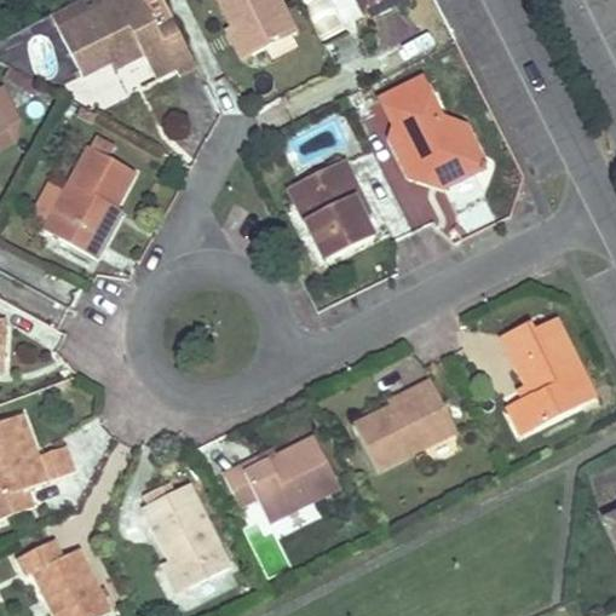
[(69,0),(49,11),(81,78),(111,62),(140,47),(144,55),(148,63),(154,75),(174,64),(142,0),(69,0)]
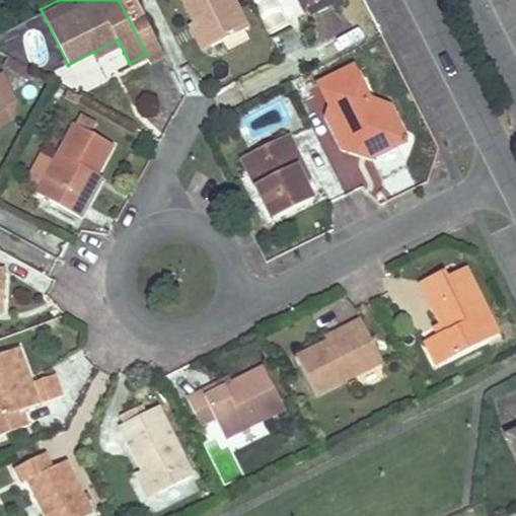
[(182,0),(193,19),(197,17),(210,44),(247,24),(235,0),(182,0)]
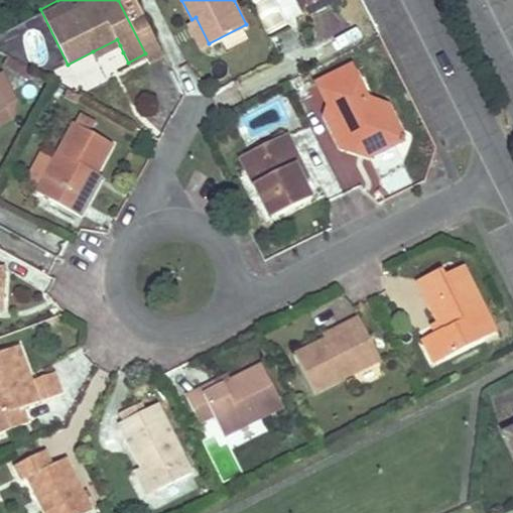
[(298,0),(302,8),(317,0),(298,0)]
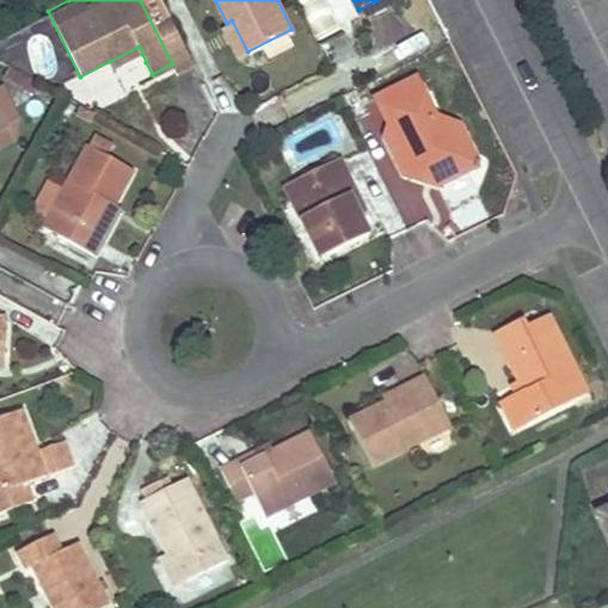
[(227,23),(219,26),(237,56),(247,51),(232,20),(227,23)]
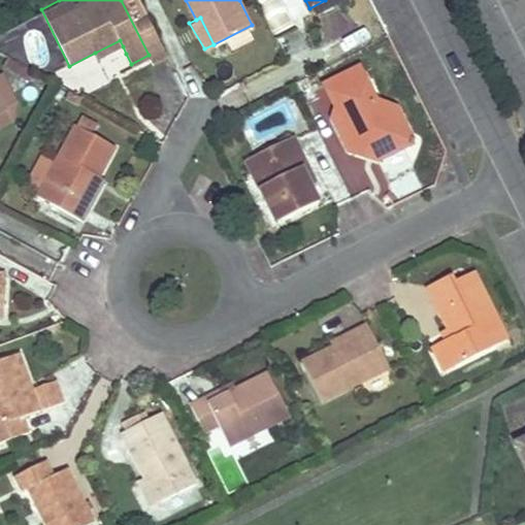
[(98,60),(123,46),(120,40),(95,53),(98,60)]
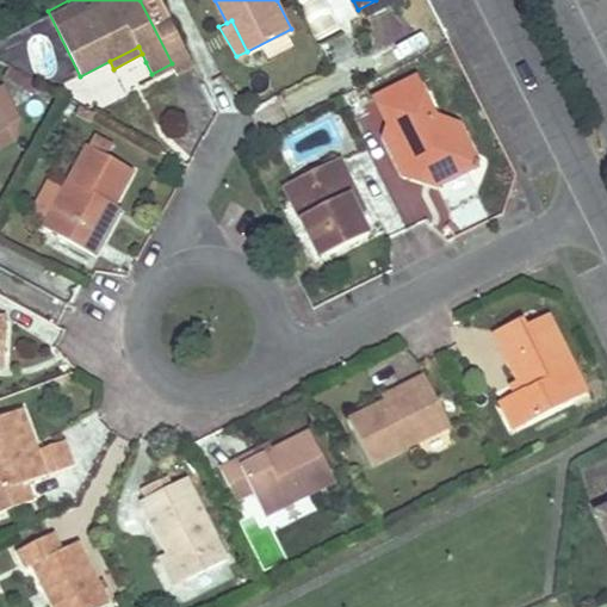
[(33,92),(38,82),(5,64),(0,74),(33,92)]
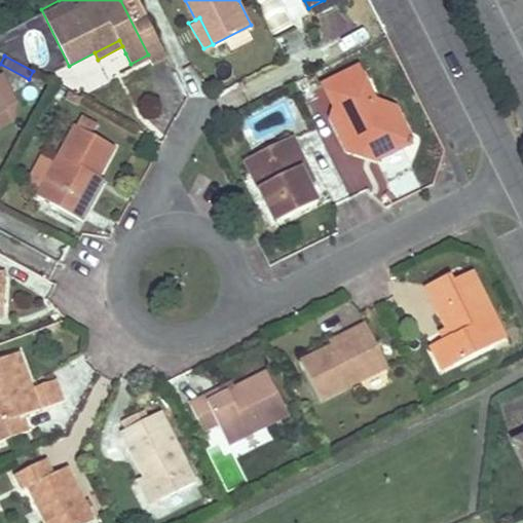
[(357,66),(326,81),(335,98),(331,108),(327,116),(343,152),(360,155),(361,147),(368,148),(373,160),(402,145),(391,124),(400,120),(393,104),(374,100),(357,66)]
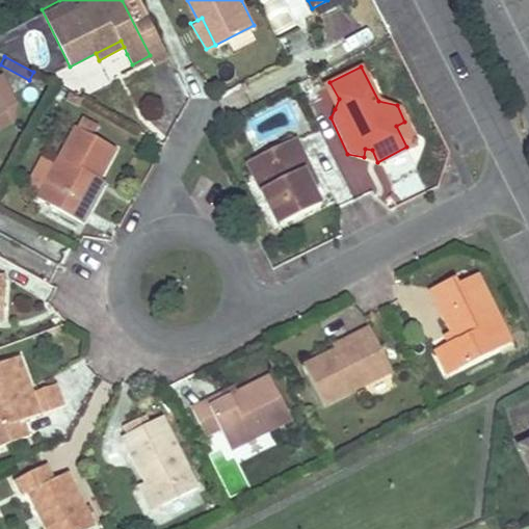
[(323,85),(335,109),(339,99),(329,82),(323,85)]
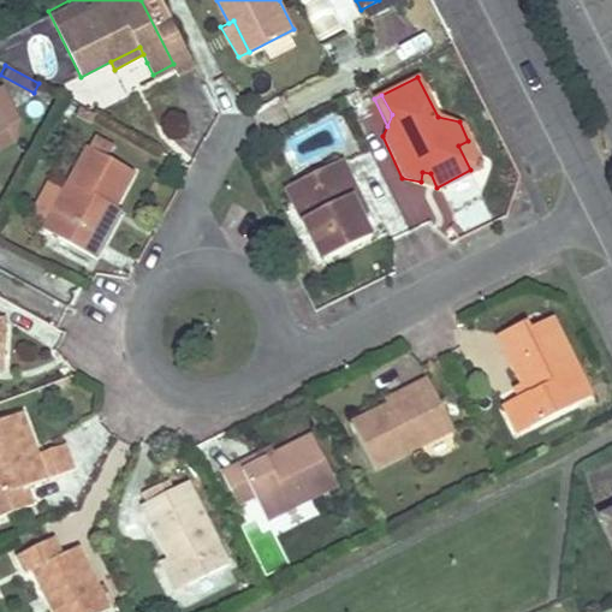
[(0,129),(5,126),(11,124),(16,122),(5,100),(0,102),(0,129)]
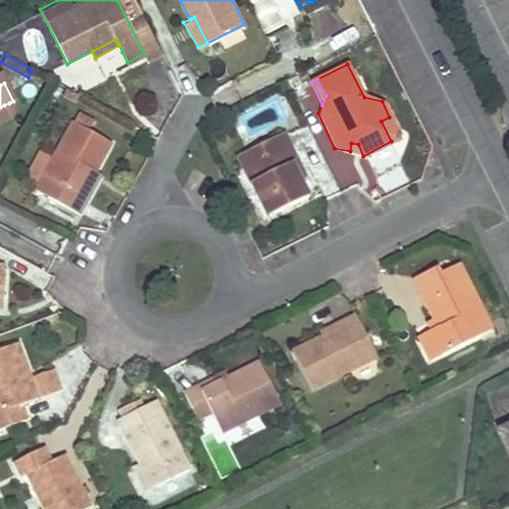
[(109,140),(86,128),(90,120),(76,112),(33,187),(77,210),(85,196),(79,193),(93,168),(109,140)]
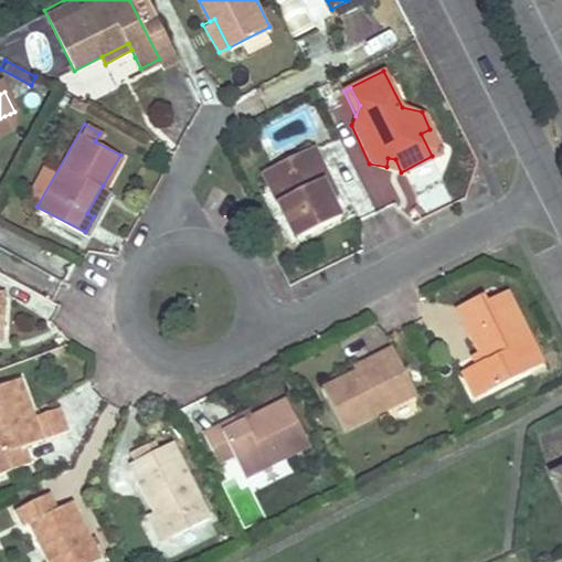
[(421,134),(432,156),(438,154),(438,146),(430,129),(421,134)]
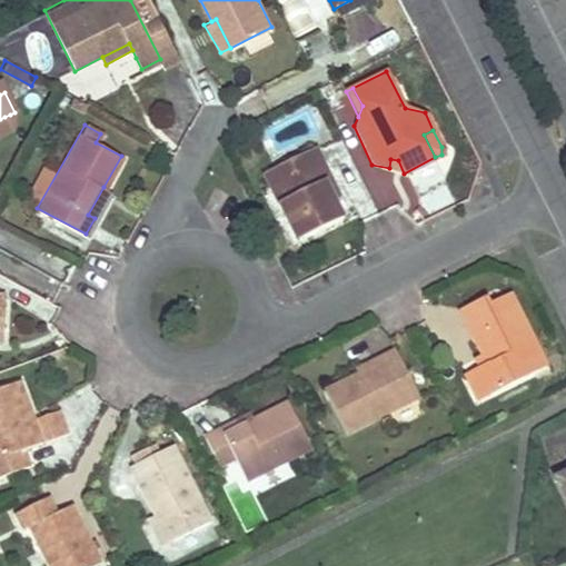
[(307,165),(318,159),(311,147),(301,152),(307,165)]
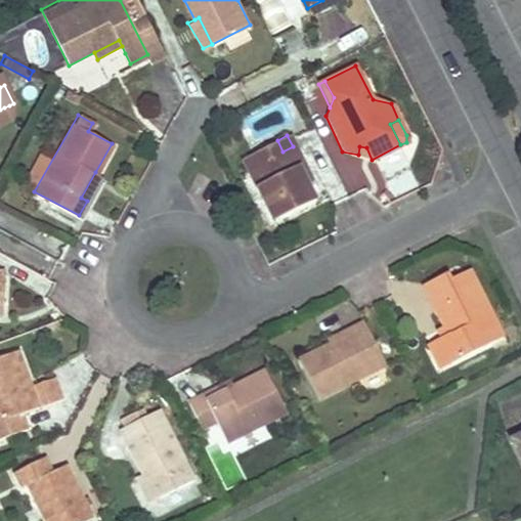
[(302,164),(293,146),(283,152),(277,140),(244,157),(249,168),(274,220),(312,200),(301,178),(296,167),(302,164)]
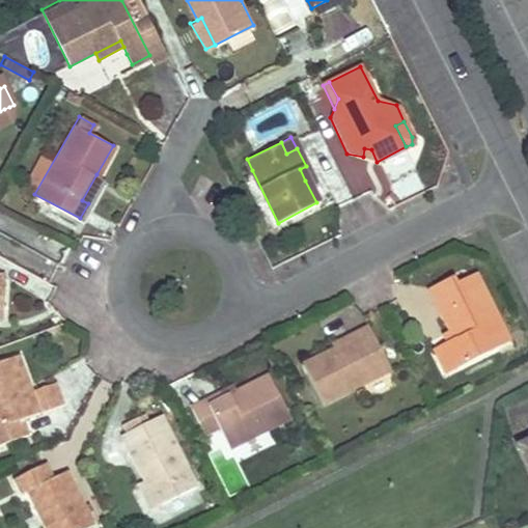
[(364,148),(363,157),(377,162),(371,149),(364,148)]
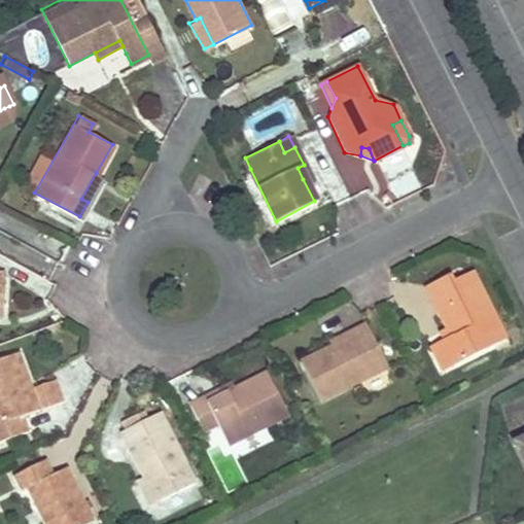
[(304,165),(298,168),(303,179),(309,176),(304,165)]
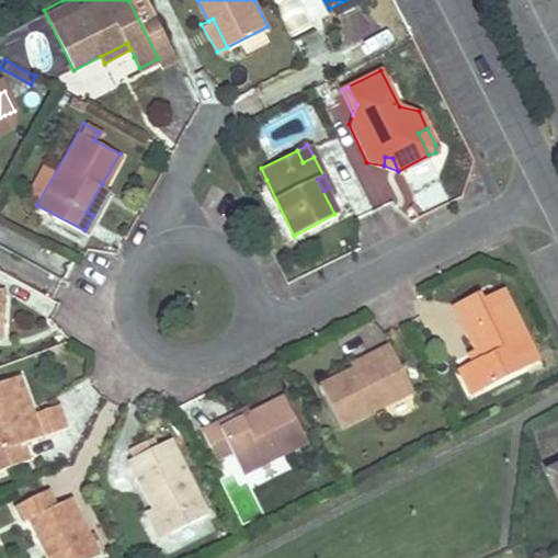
[(102,184),(87,212),(93,215),(109,189),(102,184)]
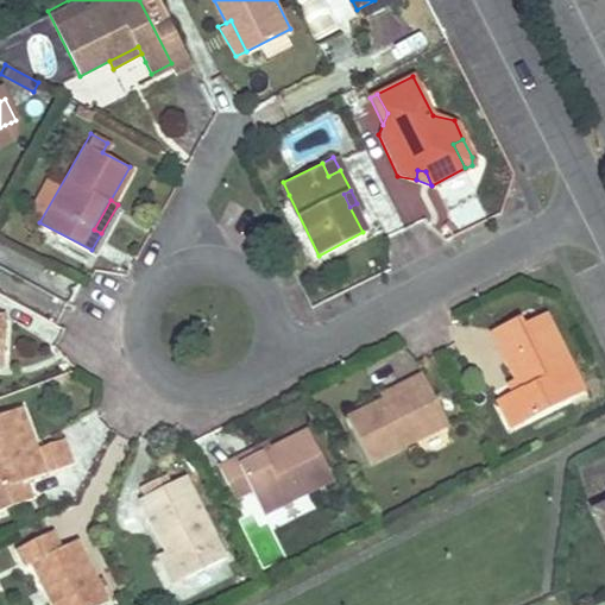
[(517,315),(492,328),(516,376),(521,385),(512,389),(508,391),(523,421),(583,391),(543,312),(522,322),(517,315)]
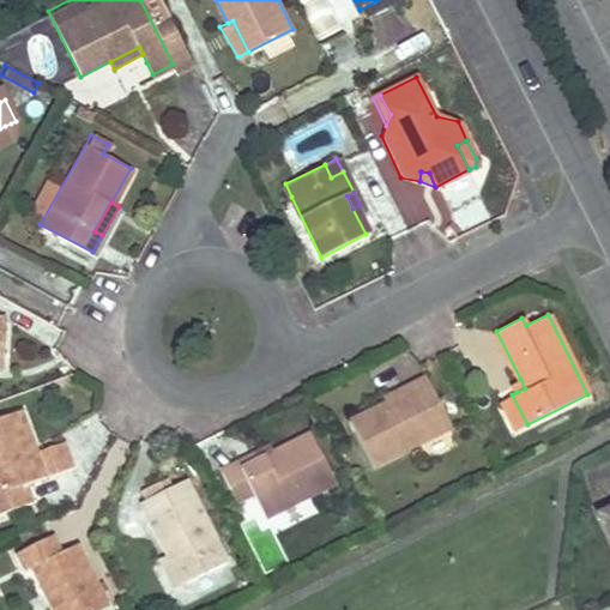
[(451,428),(424,376),(408,385),(410,392),(386,404),(352,422),(375,466),(451,428)]
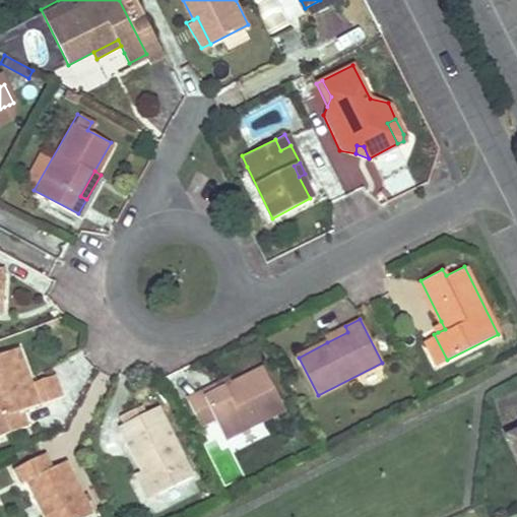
[(441,321),(434,325),(438,332),(445,329),(441,321)]
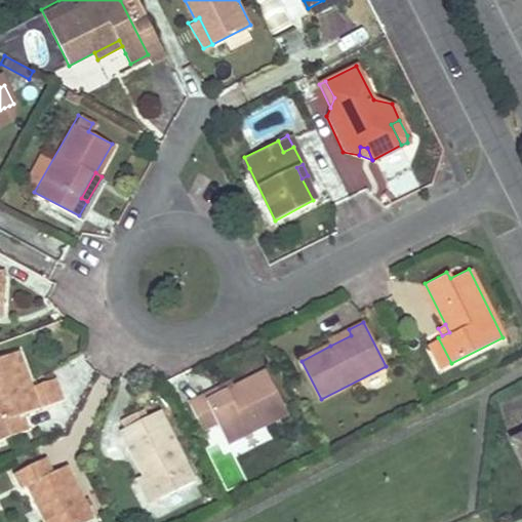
[(327,340),(330,346),(351,335),(349,329),(327,340)]
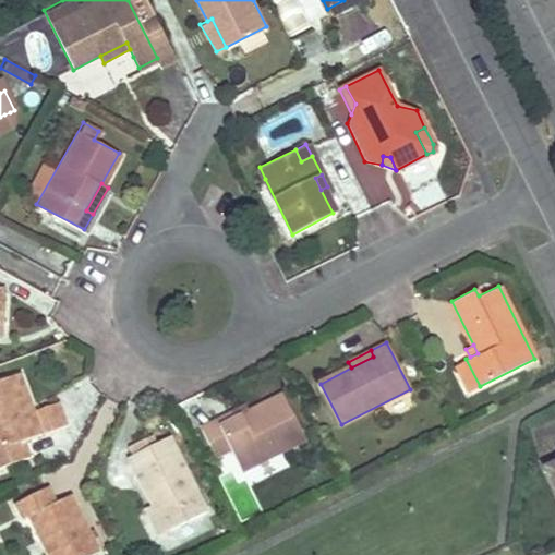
[(466,359),(455,363),(469,391),(480,386),(466,359)]
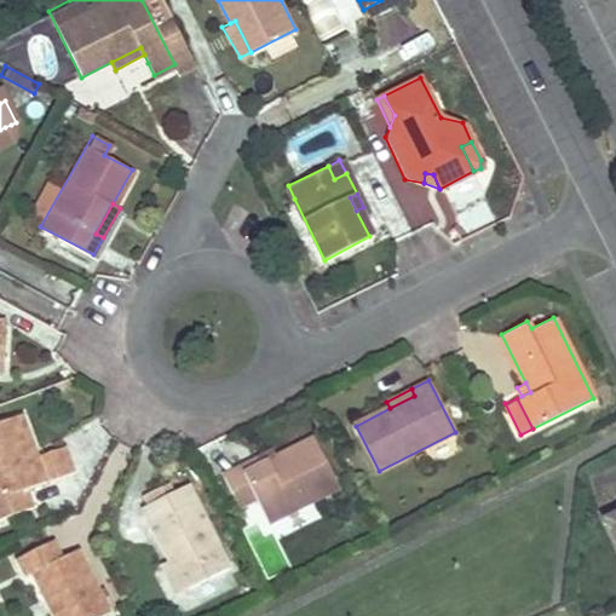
[(38,453),(22,412),(0,419),(0,518),(30,506),(24,487),(47,477),(38,453)]
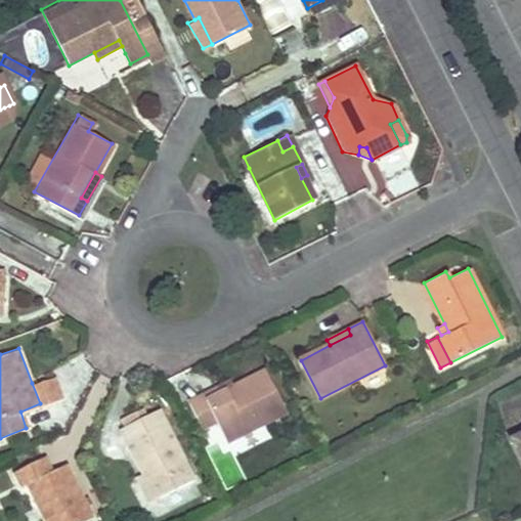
[(203,392),(187,399),(202,427),(215,421),(226,441),(286,410),(265,368),(233,385),(207,399),(203,392)]
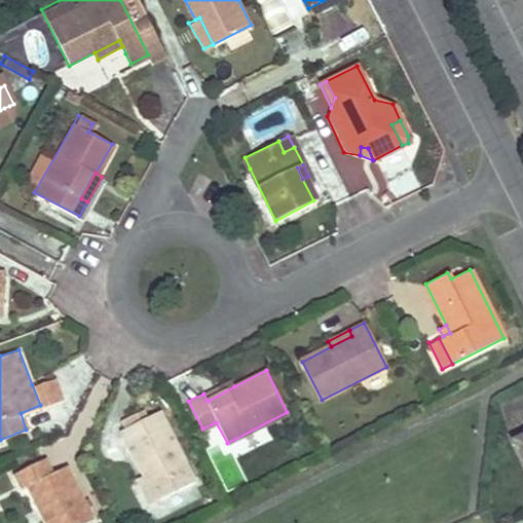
[(36,377),(38,381),(52,376),(51,371),(36,377)]
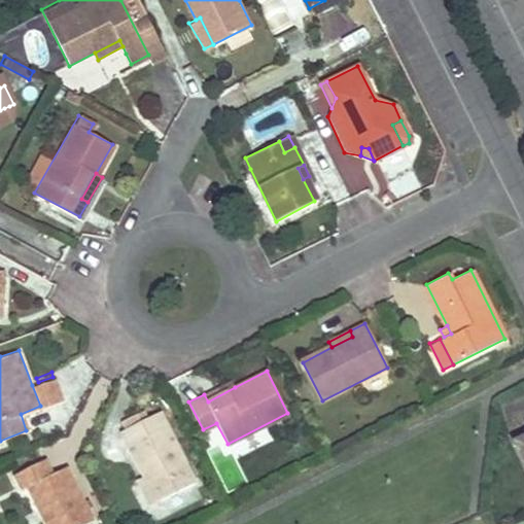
[(38,382),(32,385),(40,406),(61,398),(53,377),(38,382)]
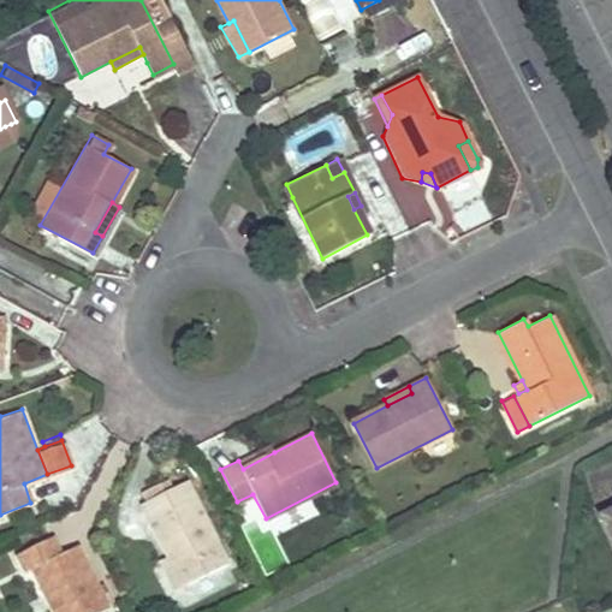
[(271,443),(238,461),(243,469),(274,452),(271,443)]
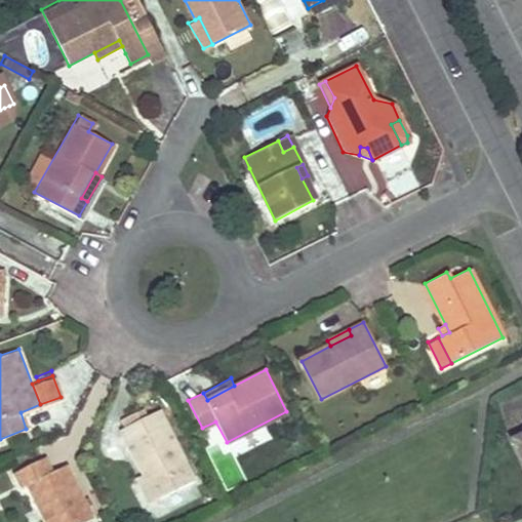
[(143,408),(135,412),(139,420),(147,416),(143,408)]
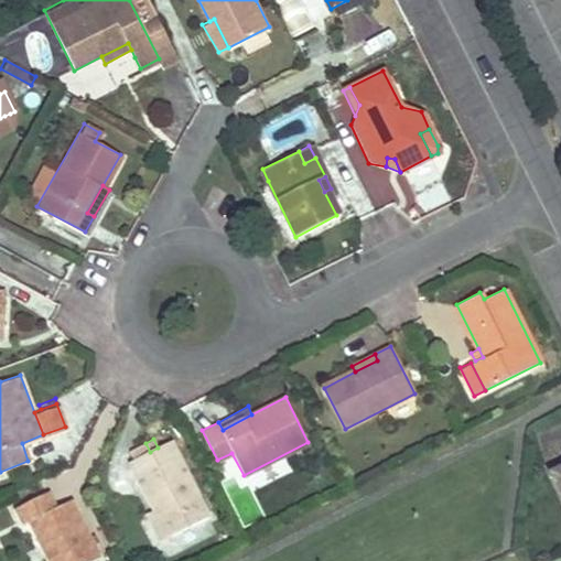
[(136,460),(130,462),(154,509),(169,536),(211,515),(172,441),(158,448),(150,452),(146,443),(130,450),(136,460)]
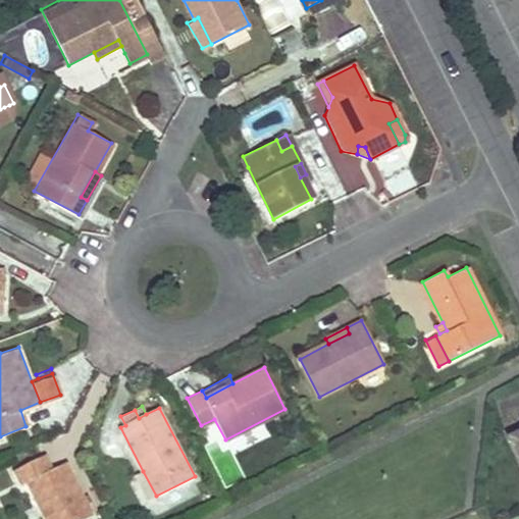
[(518,431),(507,438),(518,462),(518,431)]
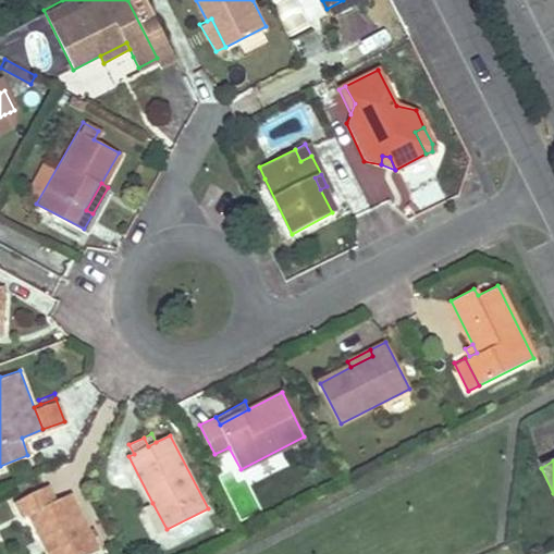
[(53,501),(46,485),(14,500),(23,517),(28,514),(48,553),(88,553),(95,551),(66,495),(53,501)]
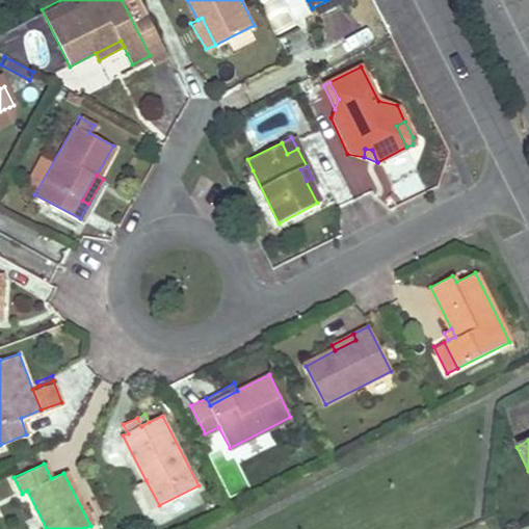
[(146,480),(138,483),(153,509),(159,505),(146,480)]
